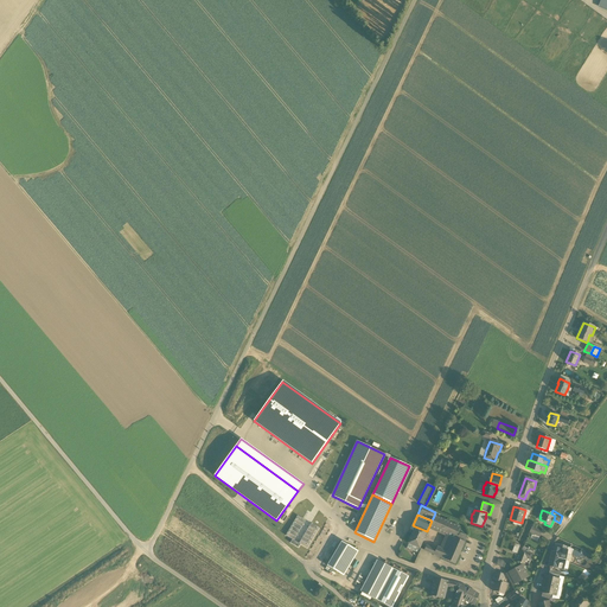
[(298,516),(286,536),(292,540),(294,541),(306,521),(298,516)]
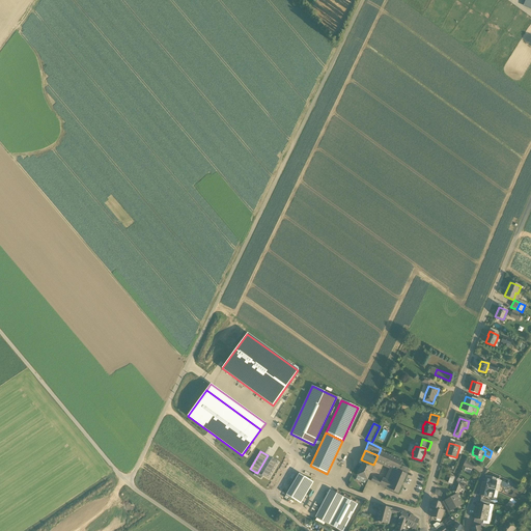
[(390,468),(397,471),(398,471),(400,466),(402,462),(380,451),(378,455),(375,460),(390,468)]
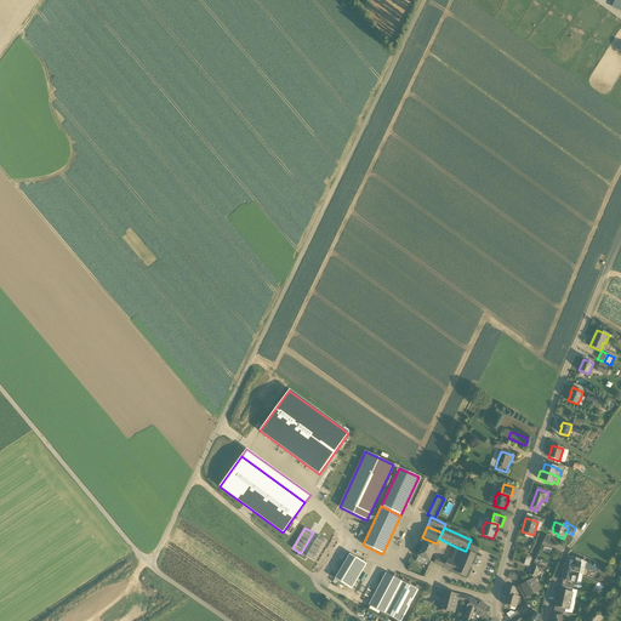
[(307,557),(314,562),(326,541),(318,536),(306,557),(307,557)]
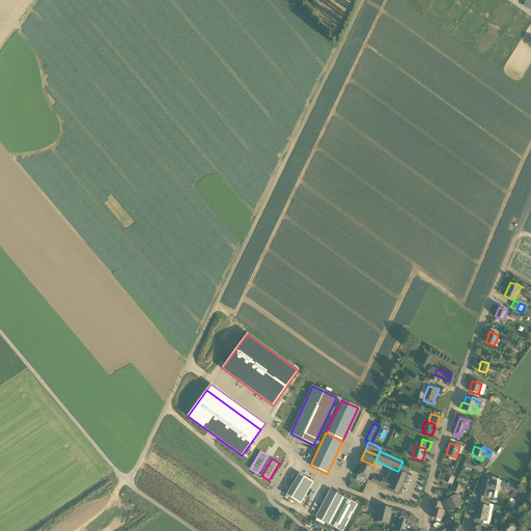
[(363,460),(361,465),(357,475),(358,476),(366,480),(367,480),(373,465),(363,460)]
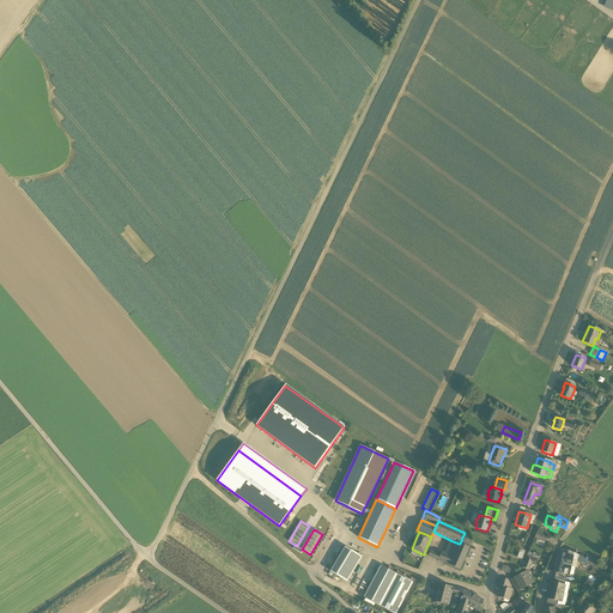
[(538,540),(544,542),(547,536),(538,532),(534,539),(538,540)]
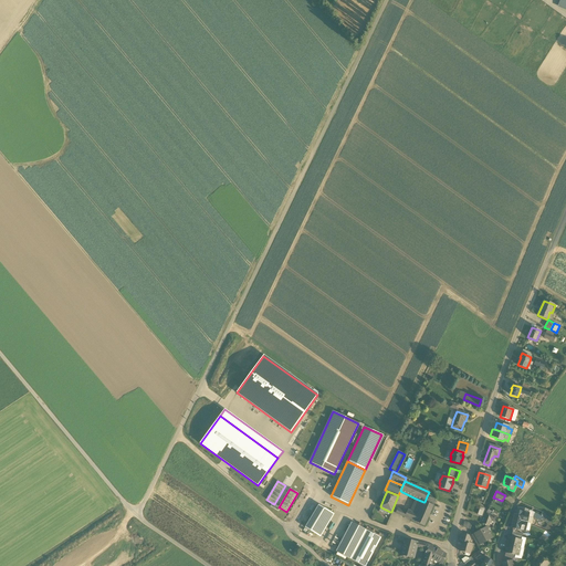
[(427,496),(425,502),(433,506),(436,500),(427,496)]
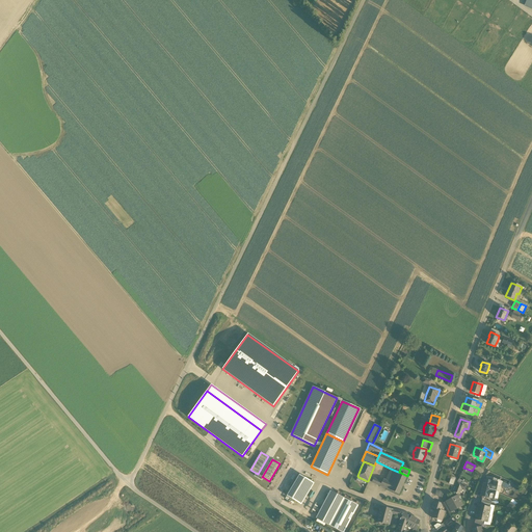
[(271,483),(276,486),(285,471),(280,468),(271,483)]
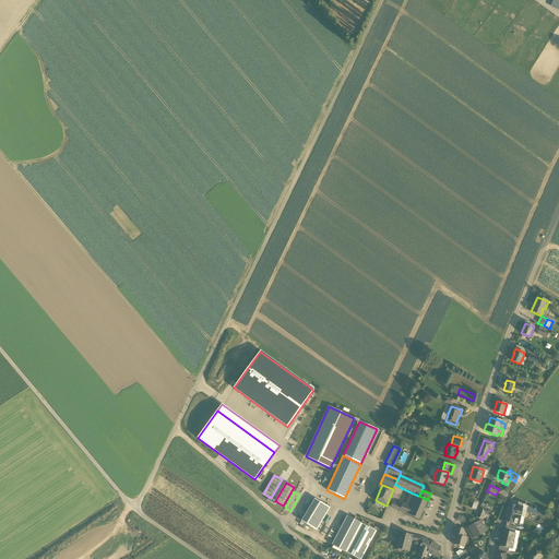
[(411,492),(405,504),(414,508),(418,496),(411,492)]
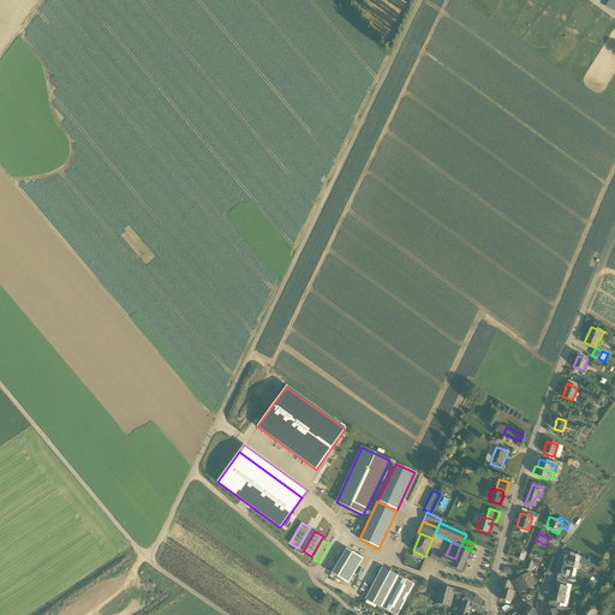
[(460,545),(455,559),(452,567),(461,572),(471,550),(461,545),(460,545)]
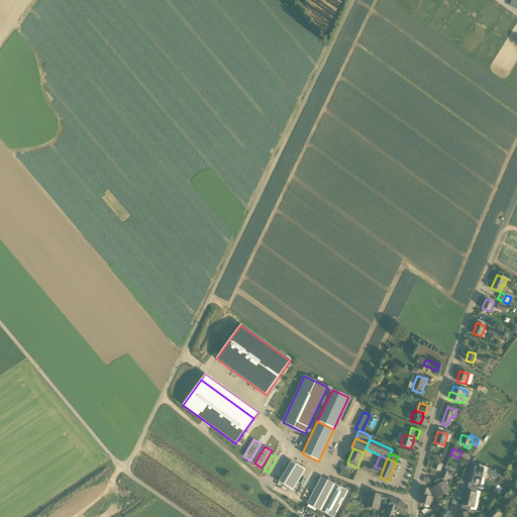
[(278,483),(289,489),(302,468),(291,461),(278,483)]
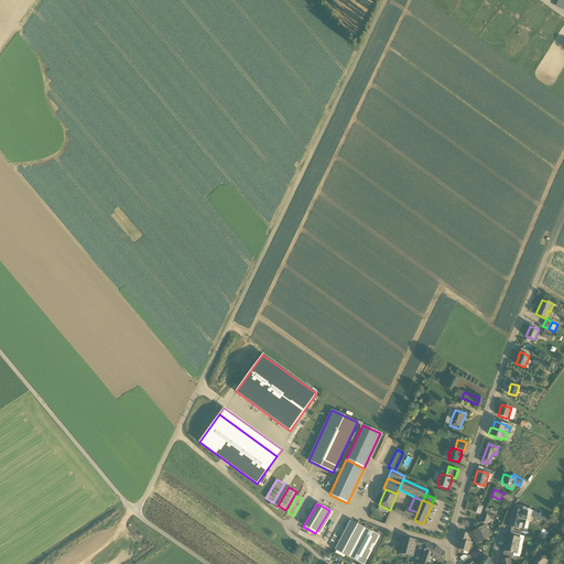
[(528,509),(523,507),(522,511),(527,511),(527,514),(525,521),(529,522),(530,522),(531,517),(530,516),(532,511),(528,509)]
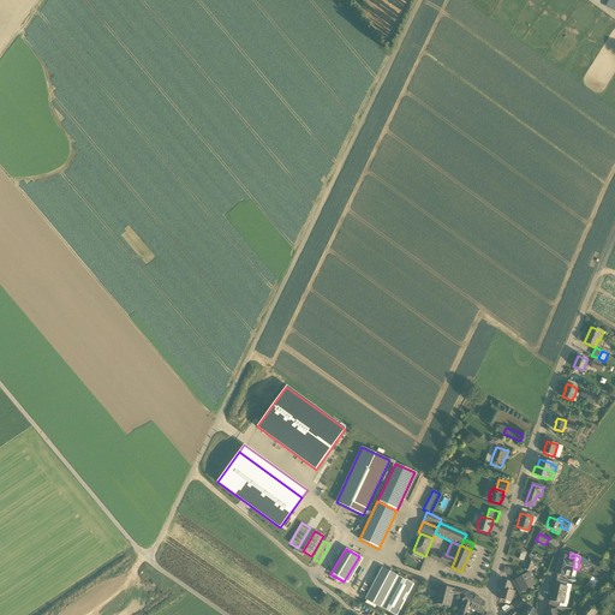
[(440,562),(452,567),(455,559),(446,555),(443,554),(442,557),(440,562)]
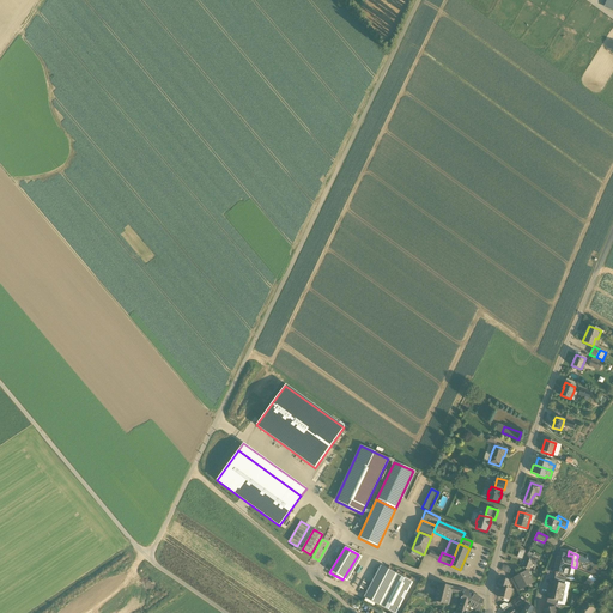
[(568,556),(559,553),(558,553),(553,571),(556,572),(560,574),(569,575),(571,566),(572,559),(568,556)]
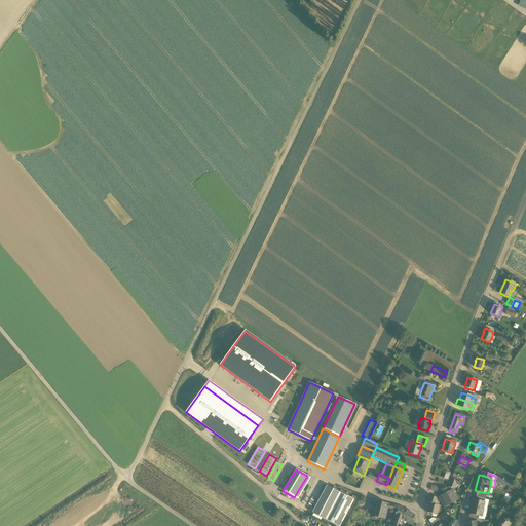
[(310,478),(307,476),(294,497),(298,499),(310,478)]
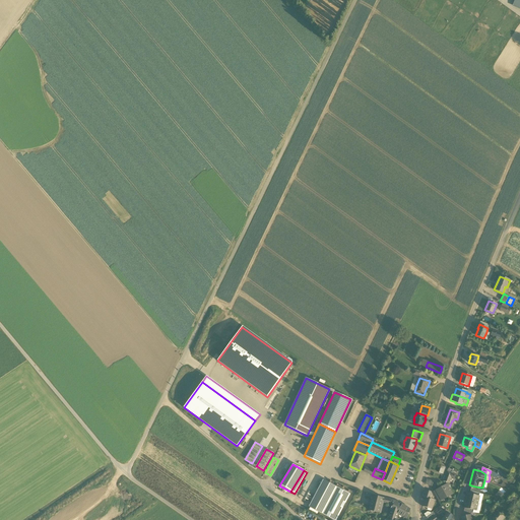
[(443,480),(449,483),(451,478),(454,479),(455,474),(452,473),(447,471),(443,480)]
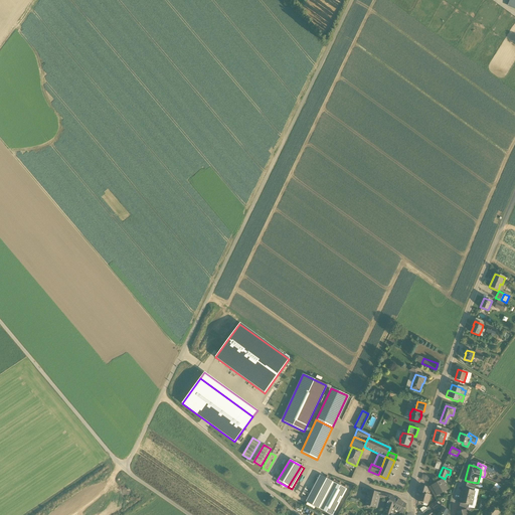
[(319,509),(333,482),(320,475),(306,502),(319,509)]
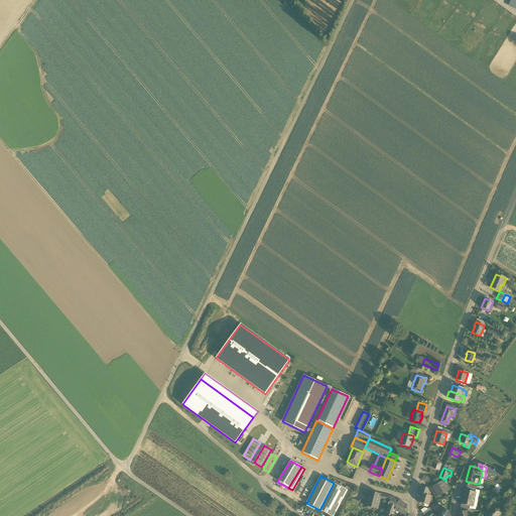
[(443,481),(437,484),(442,494),(448,491),(445,486),(446,485),(446,484),(445,482),(444,482),(443,482),(443,481)]
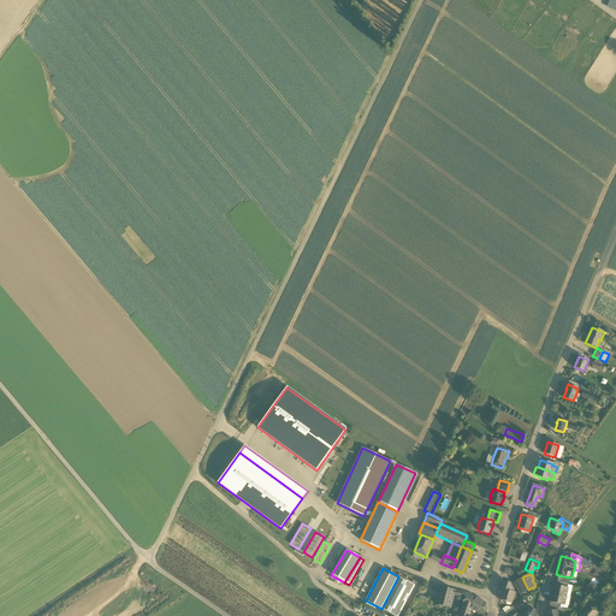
[(397,615),(414,586),(398,576),(381,609),(395,615),(397,615)]
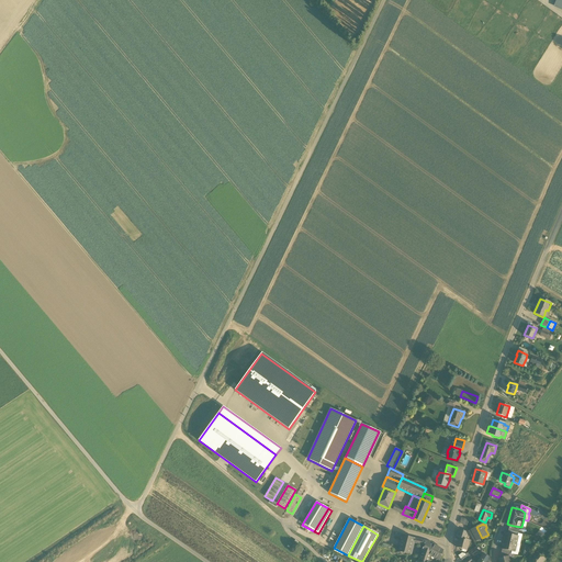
[(471,530),(474,536),(476,539),(475,539),(476,540),(482,538),(476,527),(471,530)]
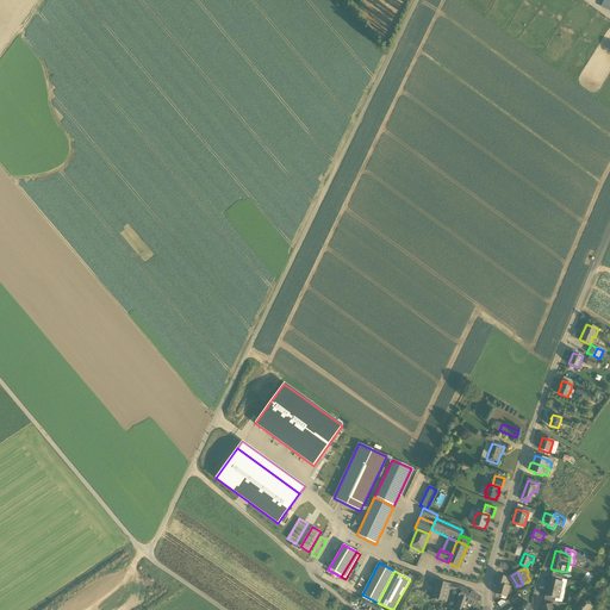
[(495,585),(498,585),(498,584),(505,585),(506,582),(504,578),(498,576),(495,585)]
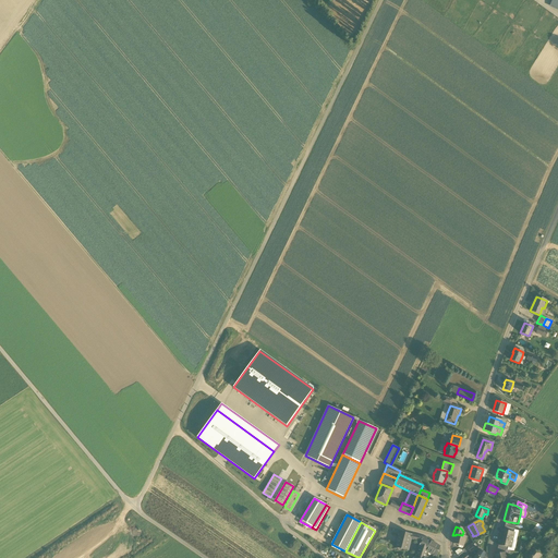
[(501,530),(499,537),(512,541),(514,533),(513,533),(504,531),(501,530)]
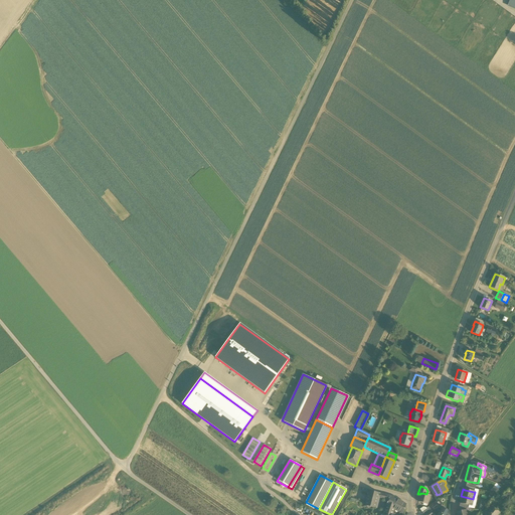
[(375,508),(377,497),(378,493),(369,491),(365,506),(375,508)]
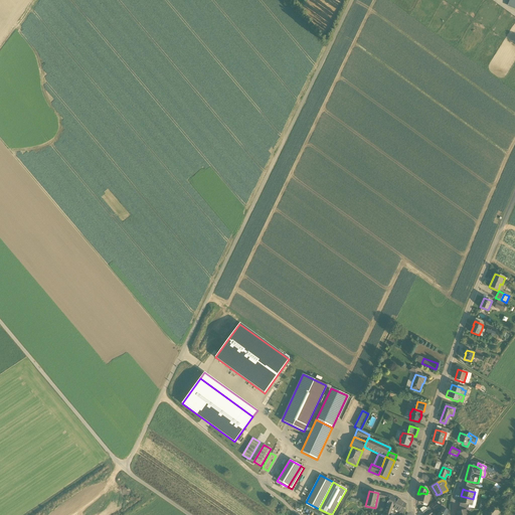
[(430,495),(426,494),(420,493),(420,494),(418,502),(423,503),(426,504),(427,504),(427,503),(430,495)]
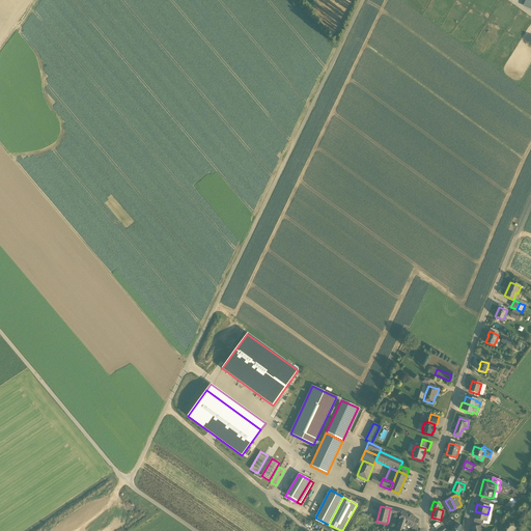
[(400,514),(398,521),(406,525),(412,515),(408,513),(401,511),(400,514)]
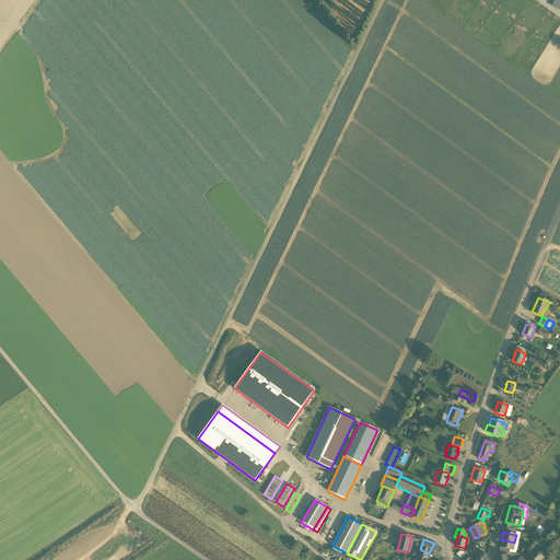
[(512,550),(514,543),(501,539),(500,547),(510,549),(512,550)]
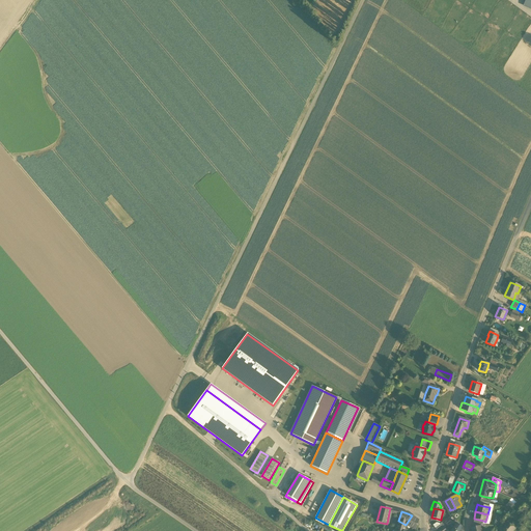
[(492,515),(487,514),(485,522),(483,521),(482,524),(490,525),(492,515)]
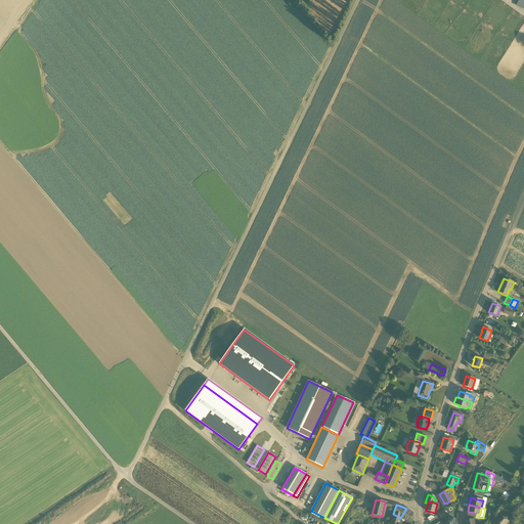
[(413,513),(406,509),(400,518),(401,519),(409,523),(413,513)]
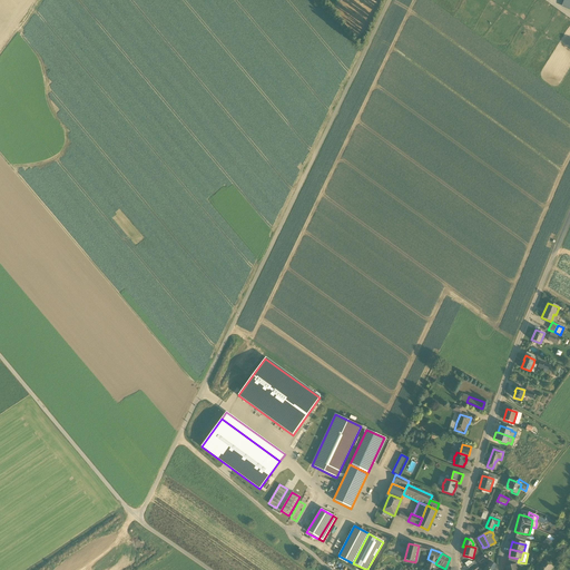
[(434,569),(436,564),(435,563),(428,559),(425,567),(429,568),(433,569),(434,569)]
